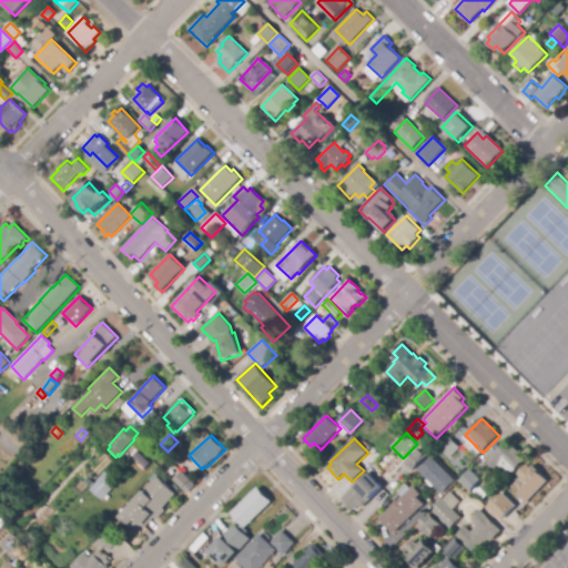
[(449,458),(439,448),(450,438),(460,448),(449,458)]
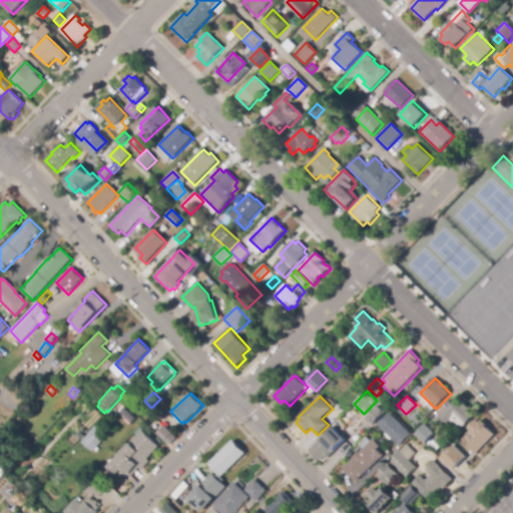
[(460,431),(454,425),(455,424),(451,420),(446,426),(439,419),(458,400),(463,405),(465,403),(471,409),(469,411),(474,417),(460,431)]
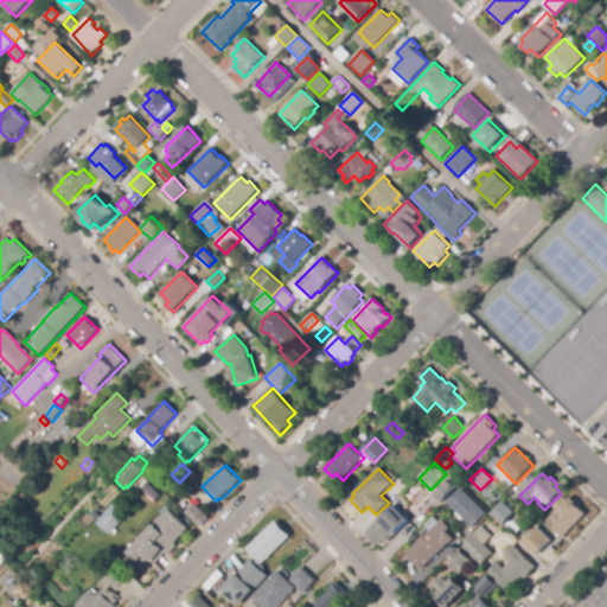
[(447,498),(440,491),(449,480),(457,487),(447,498)]
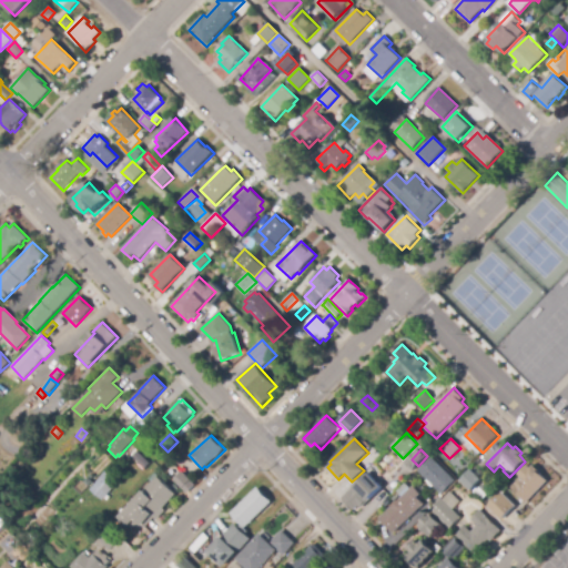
[(151,463),(145,468),(132,457),(138,450),(151,463)]
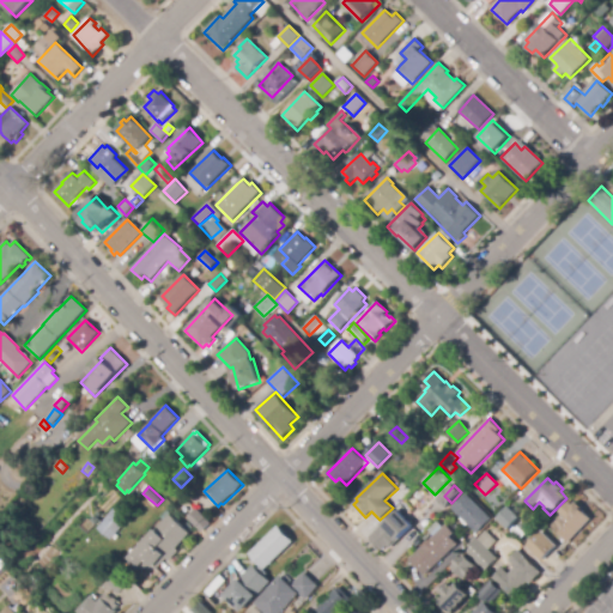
[(478,534),(451,509),(466,493),(492,519),(478,534)]
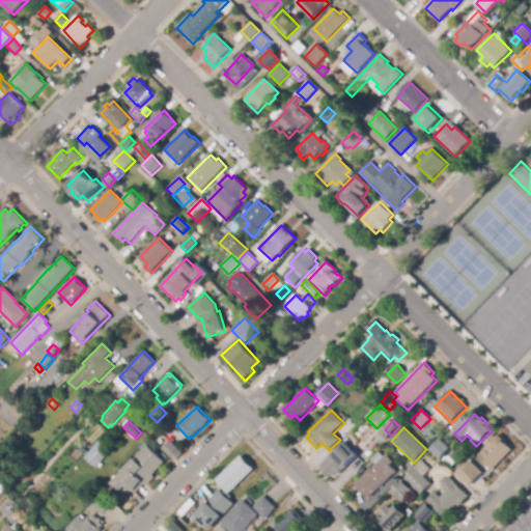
[(322,465),(346,442),(344,440),(352,434),(359,442),(355,446),(362,454),(348,467),(347,466),(339,474),(337,472),(333,476),(322,465)]
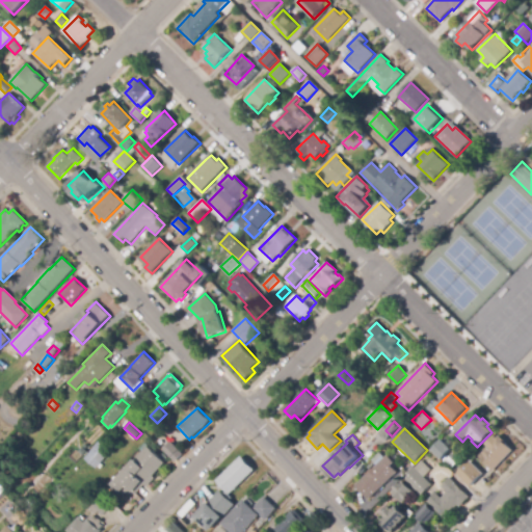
[(495,471),(480,456),(501,435),(509,444),(508,444),(514,451),(495,471)]
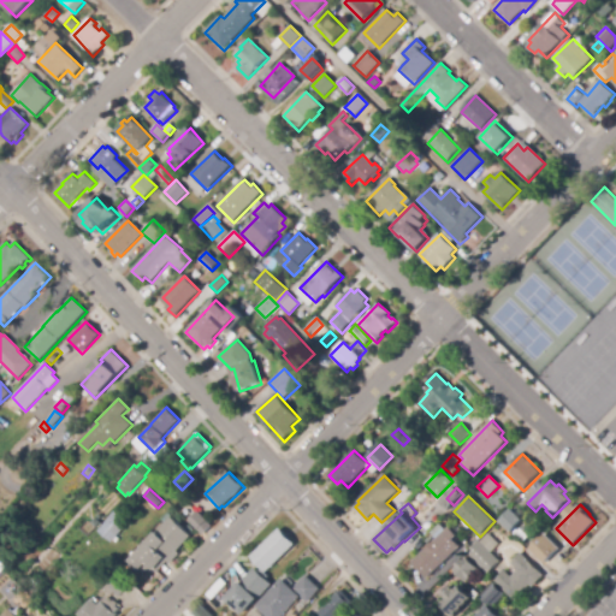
[(497,520),(492,515),(498,508),(503,513),(497,520)]
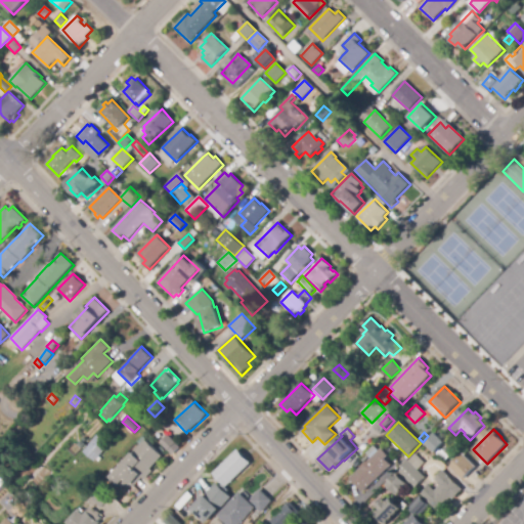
[(436,452),(427,443),(436,433),(446,442),(436,452)]
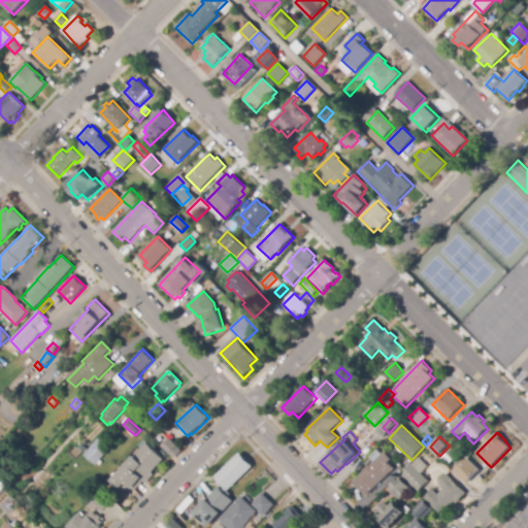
[(96,466),(85,456),(99,439),(110,450),(96,466)]
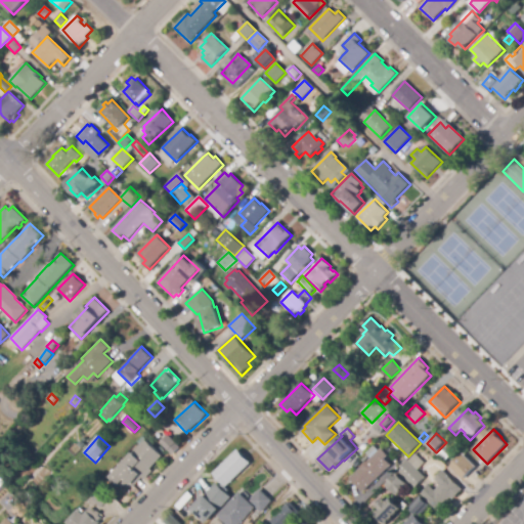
[(141,445),(138,442),(143,436),(146,439),(141,445)]
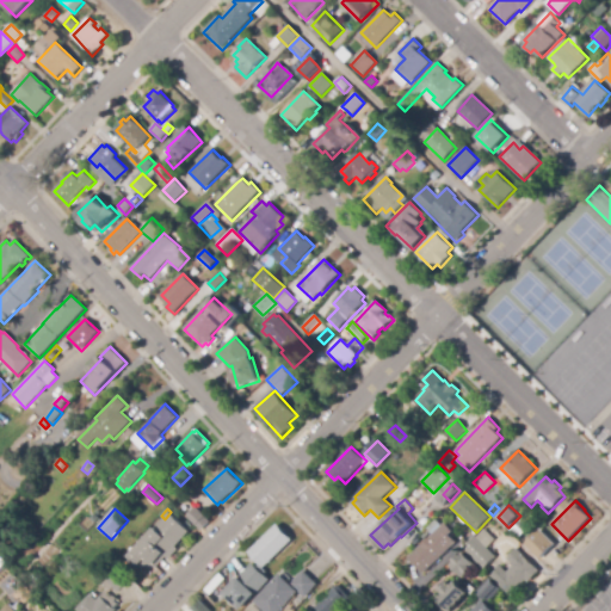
[(142,571),(129,557),(171,513),(190,531),(174,547),(177,549),(168,559),(167,557),(155,568),(149,563),(142,571)]
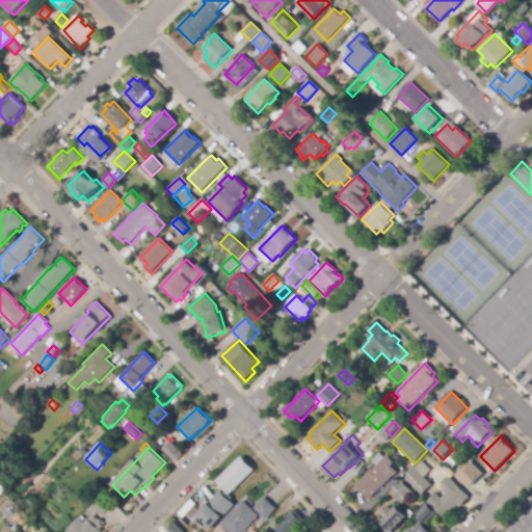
[(176,461),(167,453),(175,447),(183,455),(176,461)]
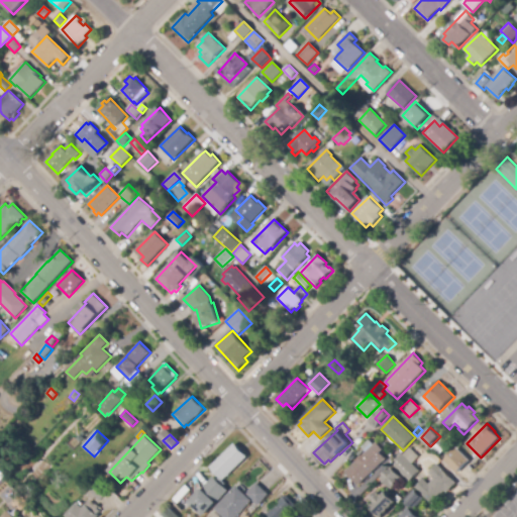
[(358,486),(345,472),(367,452),(362,447),(369,440),(374,445),(378,442),(385,450),(382,453),(387,458),(358,486)]
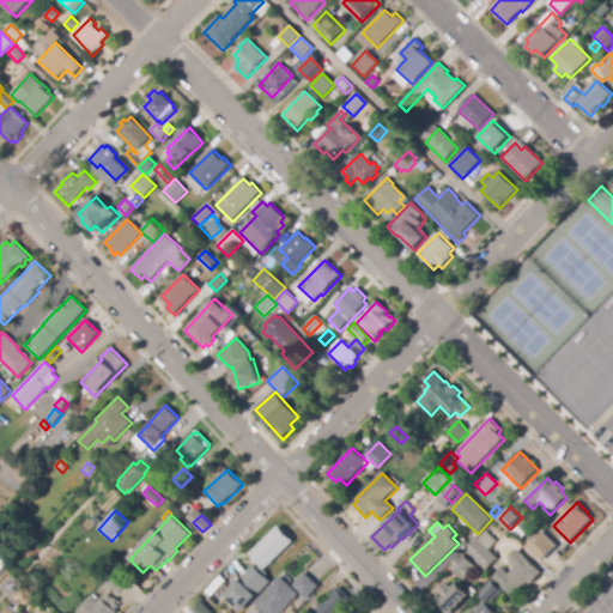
[(268,566),(262,560),(259,564),(250,554),(254,551),(254,550),(279,526),(295,542),(268,566)]
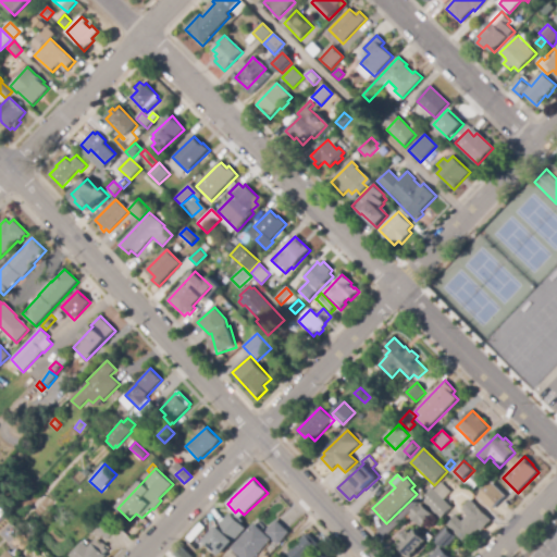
[(473,492),(466,484),(471,478),(479,486),(473,492)]
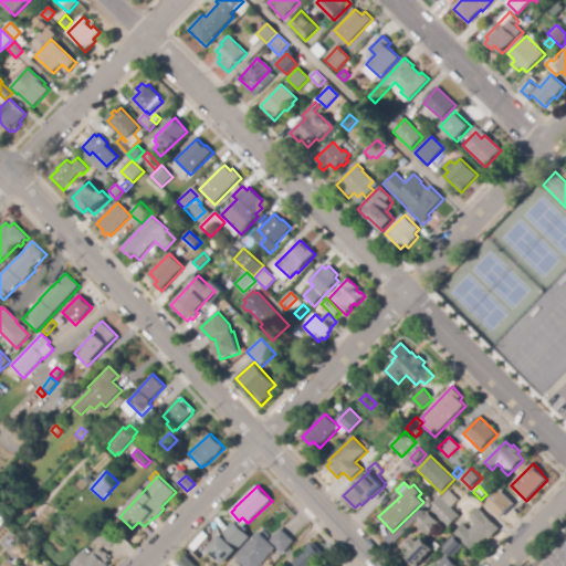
[(449,527),(430,509),(449,490),(459,500),(451,507),(460,516),(449,527)]
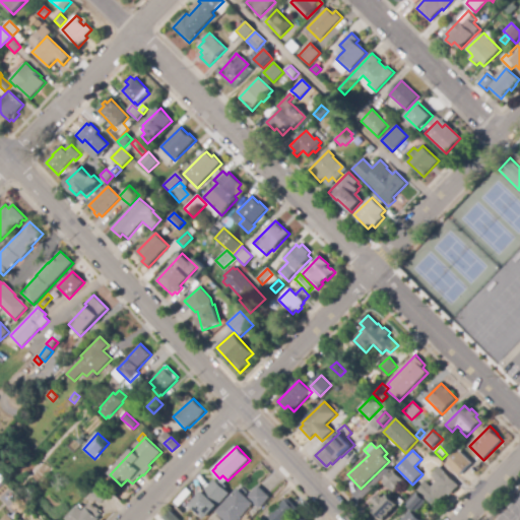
[(460,477),(447,463),(461,451),(474,464),(460,477)]
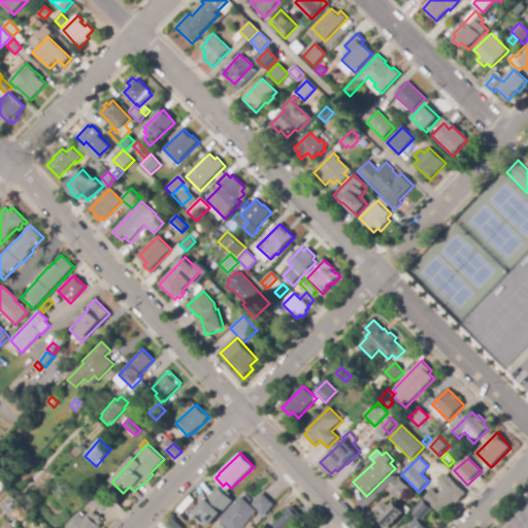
[(39,476),(34,482),(30,477),(35,472),(39,476)]
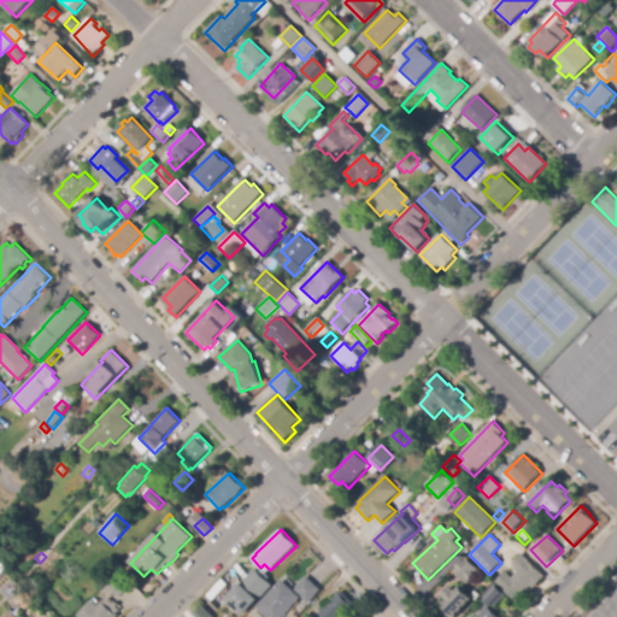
[(516,601),(495,582),(505,573),(512,580),(519,571),(512,564),(521,554),(545,577),(534,589),(532,586),(516,601)]
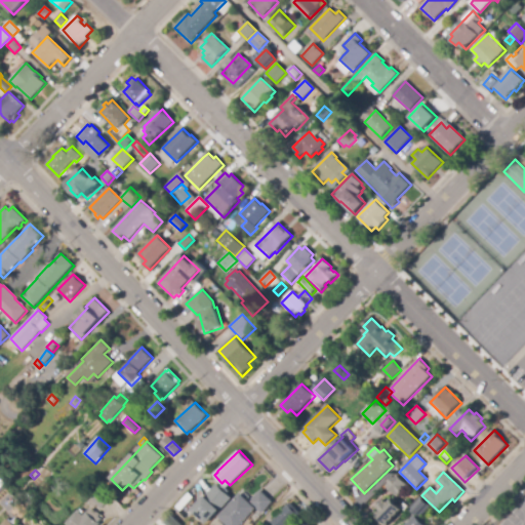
[(398,497),(386,485),(397,474),(411,487),(408,490),(406,489),(398,497)]
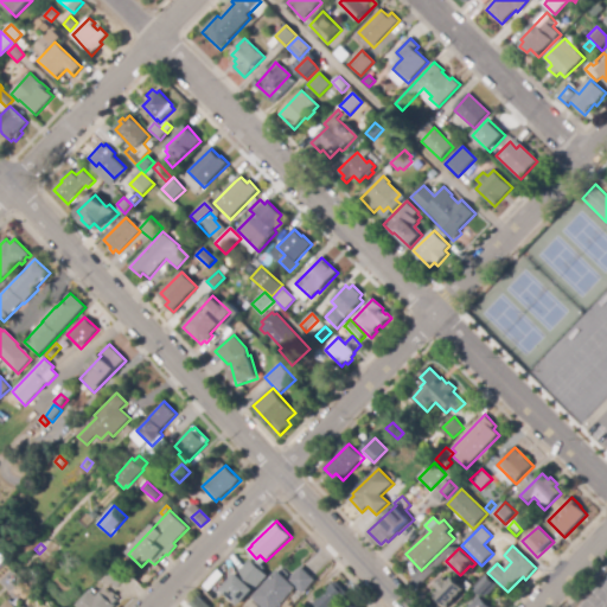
[(221,588),(250,558),(268,575),(237,606),(221,588)]
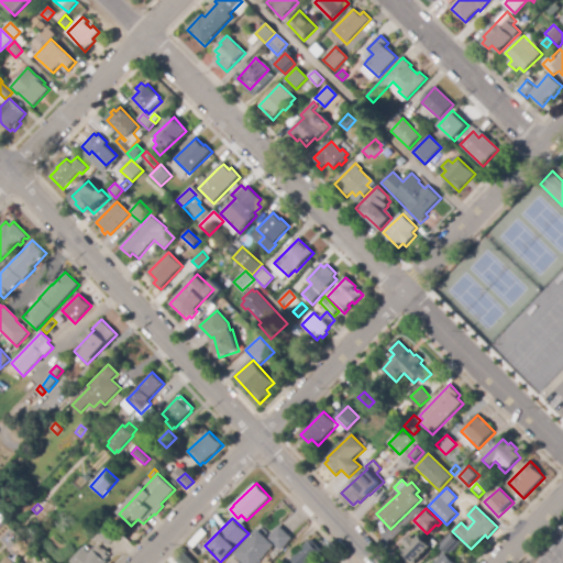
[(108,545),(105,541),(101,544),(96,538),(110,525),(119,536),(108,545)]
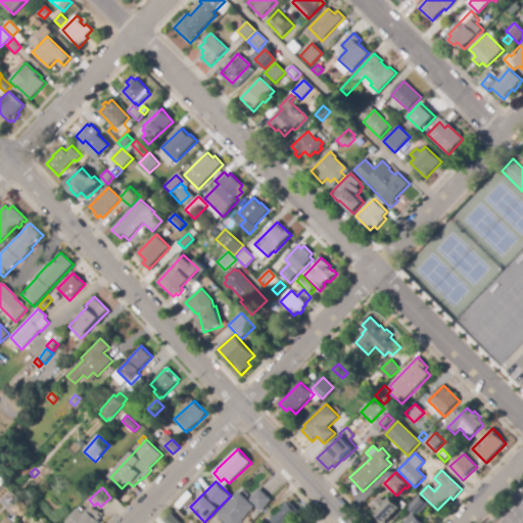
[(238,522),(224,522),(216,515),(239,491),(248,501),(259,489),(272,501),(259,512),(254,507),(238,522)]
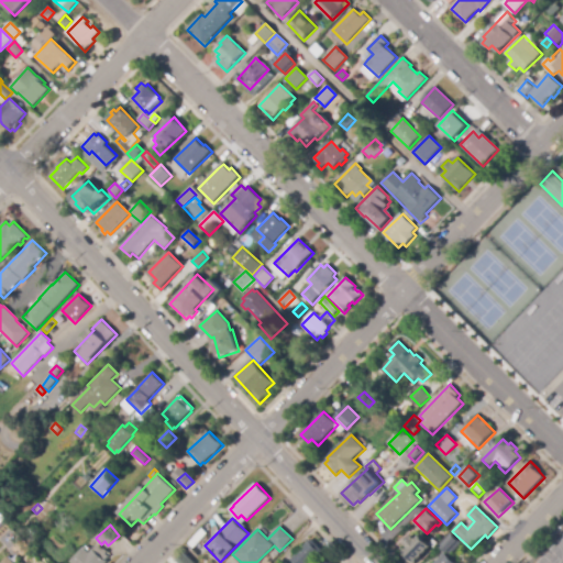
[(450,555),(440,545),(451,533),(462,543),(450,555)]
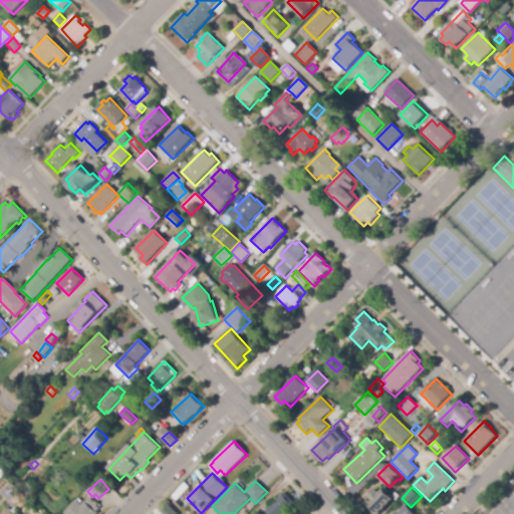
[(379,513),(373,513),(366,507),(383,489),(395,499),(379,513)]
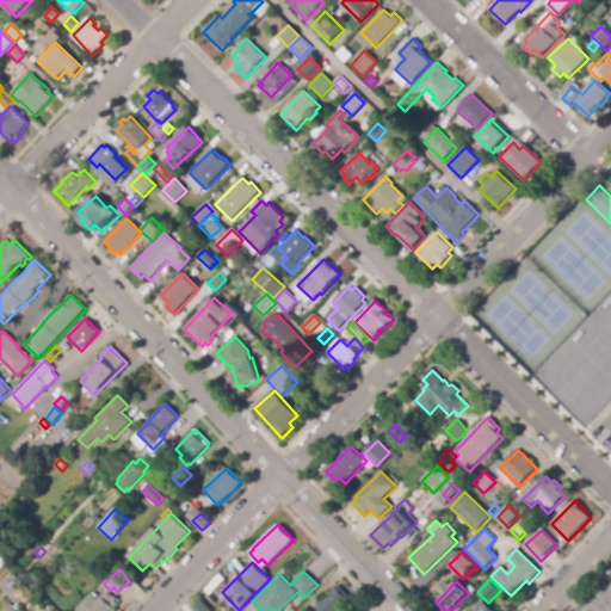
[(350,600),(337,610),(318,610),(314,608),(338,585),(350,597),(351,599),(350,600)]
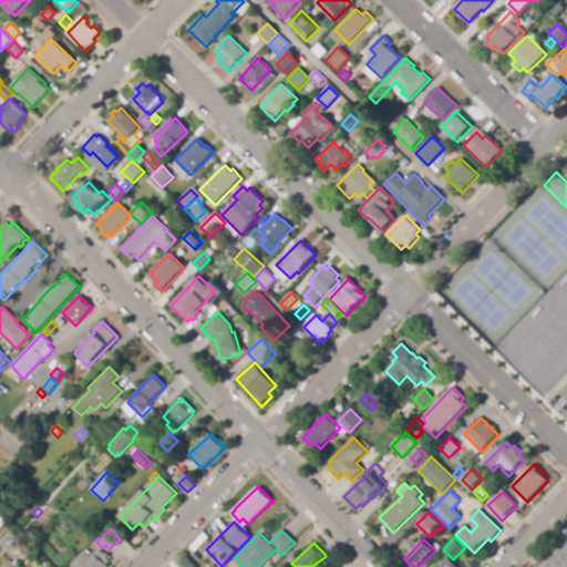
[(72,566),(71,566),(85,552),(92,557),(99,549),(104,555),(105,553),(109,556),(106,558),(110,562),(106,565),(109,566),(107,566),(72,566)]
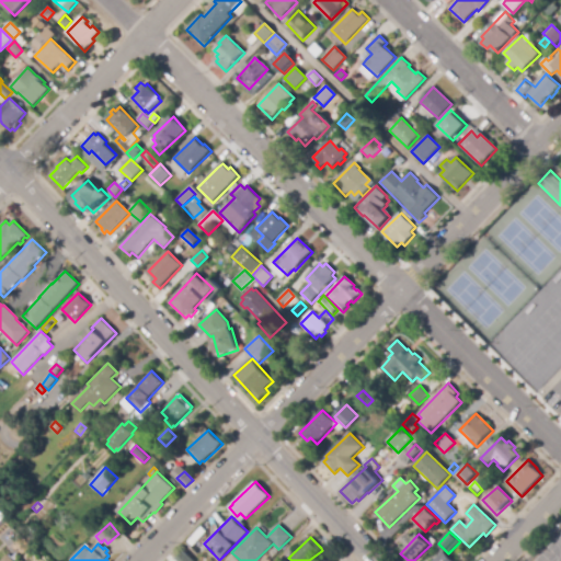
[(179,560),(178,560),(184,551),(194,560),(179,560)]
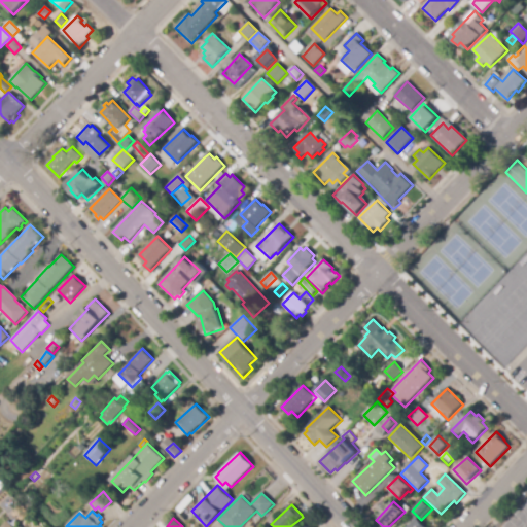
[(407,526),(417,518),(425,526),(407,526)]
